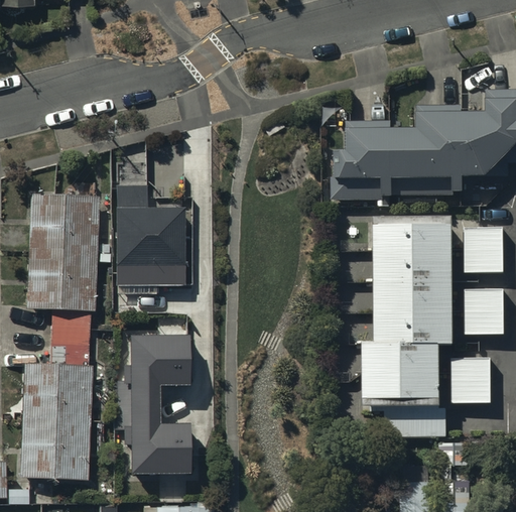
[(515,90),(486,90),(486,117),(460,118),(460,104),(416,104),(416,132),(389,133),(389,121),(347,121),(347,154),(334,154),(334,180),(330,180),(330,200),(382,199),(382,198),(391,198),(391,195),(463,194),(463,179),(487,178),(489,175),(508,175),(508,162),(515,162),(515,90)]
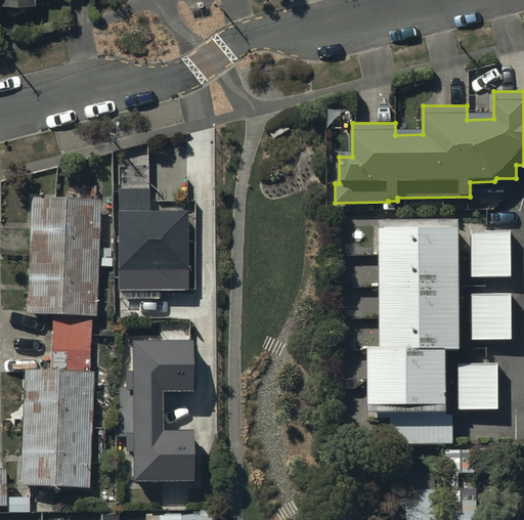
[(147,187),(118,187),(118,292),(125,292),(125,309),(145,309),(145,301),(161,301),(161,293),(183,293),(183,213),(147,213),(147,187)]
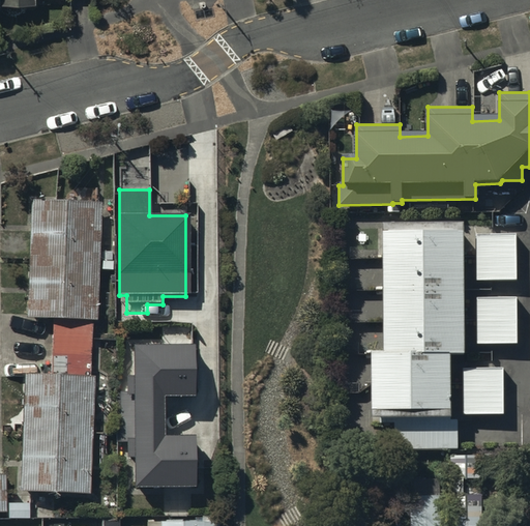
[(101,201),(31,200),(26,319),(54,320),(52,374),(24,373),(19,490),(88,493),(93,375),(89,375),(91,318),(96,318),(101,201)]
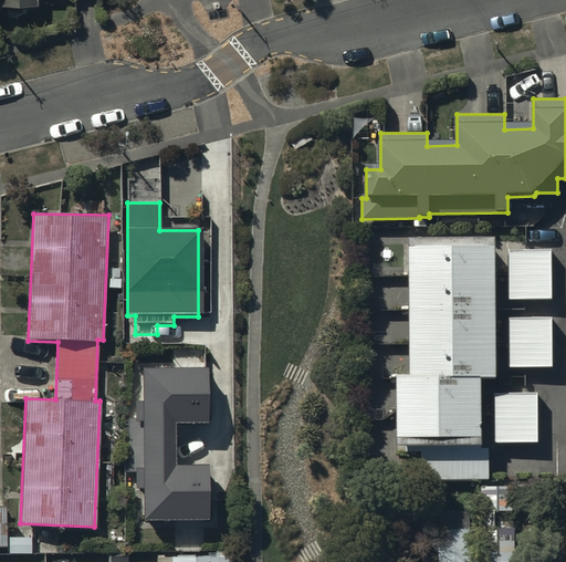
[(484,236),(410,236),(410,378),(397,378),(398,449),(422,450),(422,479),(489,479),(489,449),(481,448),(481,381),(495,381),(495,241),(484,241),(484,236)]
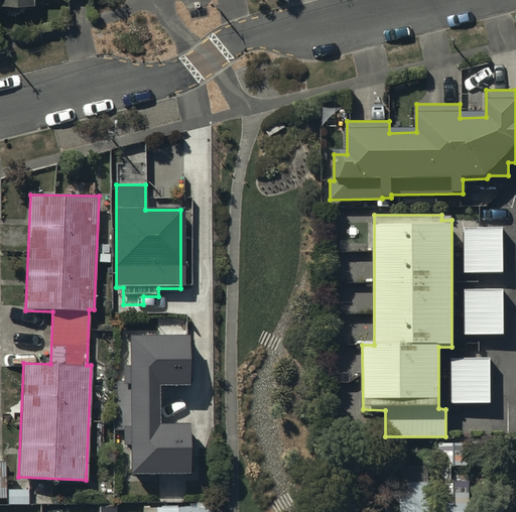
[(501,226),(462,226),(463,272),(501,272),(501,226)]
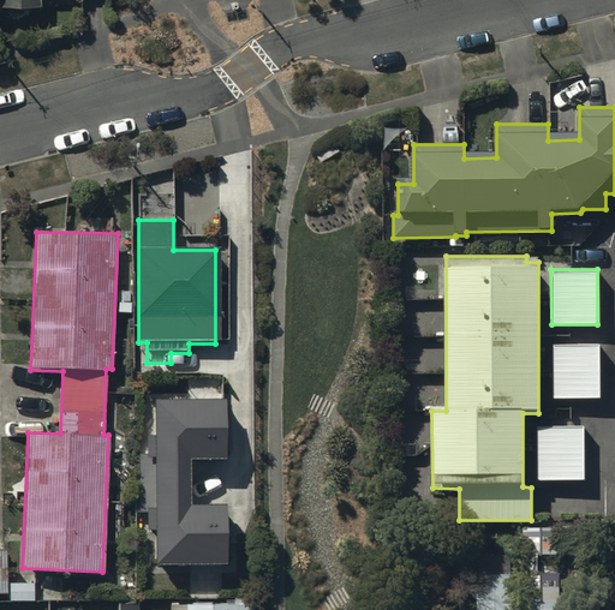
[(599,344),(551,344),(553,398),(599,398),(599,344)]
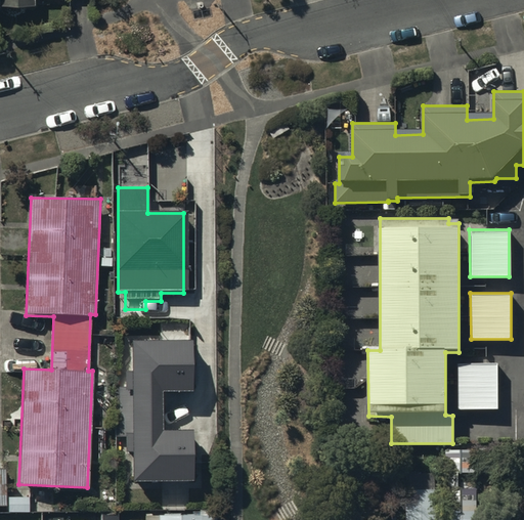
[(193,387),(193,337),(134,338),(135,477),(194,477),(193,426),(163,427),(163,388),(193,387)]
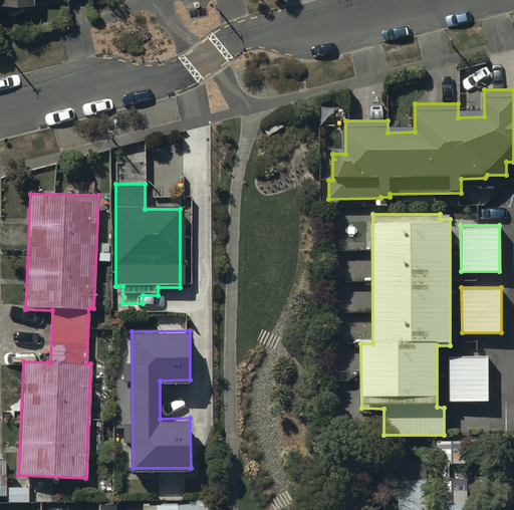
[(489,352),(449,353),(450,401),(489,400),(489,352)]
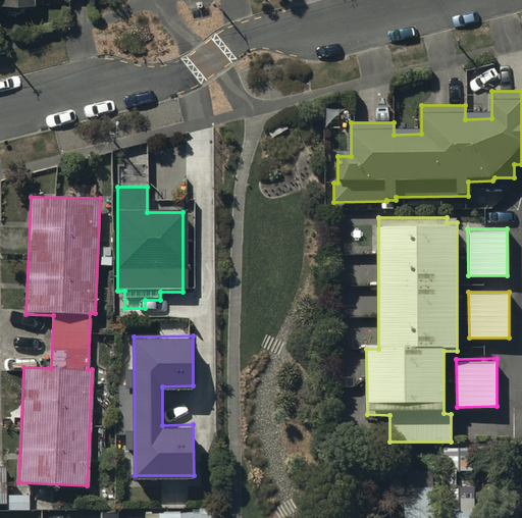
[(405,469),(404,517),(434,517),(434,469),(405,469)]
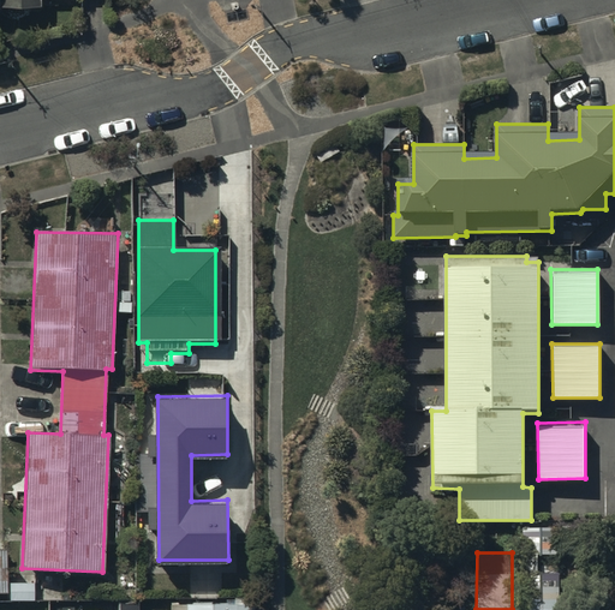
[(527,599),(526,609),(557,609),(559,599),(527,599)]
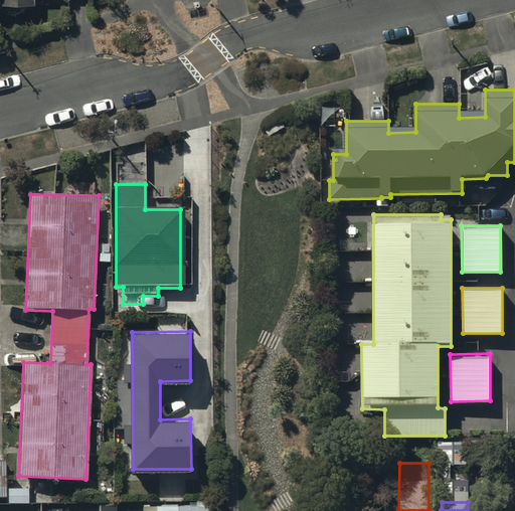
All buildings are outlined.
